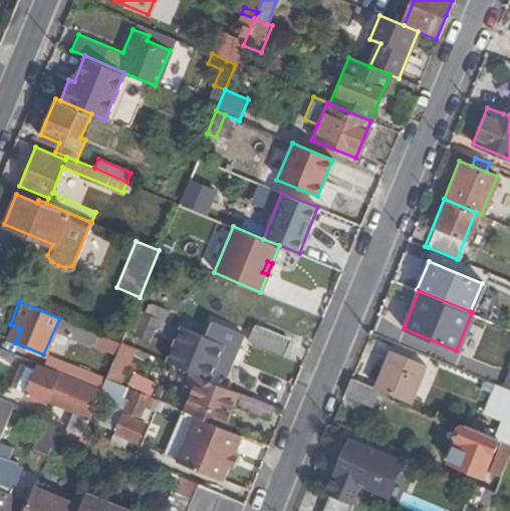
[(144,312),(135,308),(124,331),(147,340),(154,324),(161,327),(167,313),(146,304),(144,312)]
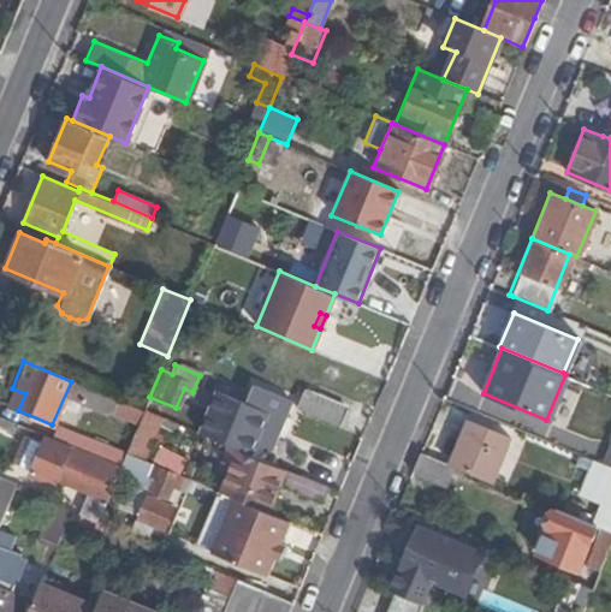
[(25,393),(12,388),(6,404),(18,410),(25,393)]
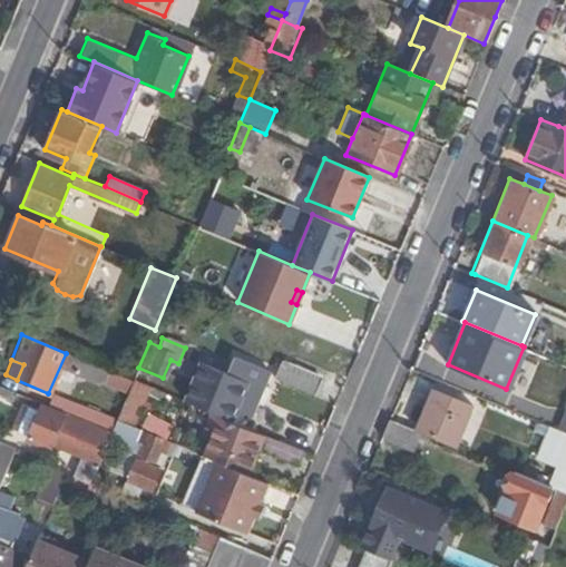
[(198,363),(183,402),(212,414),(230,422),(245,382),(198,363)]
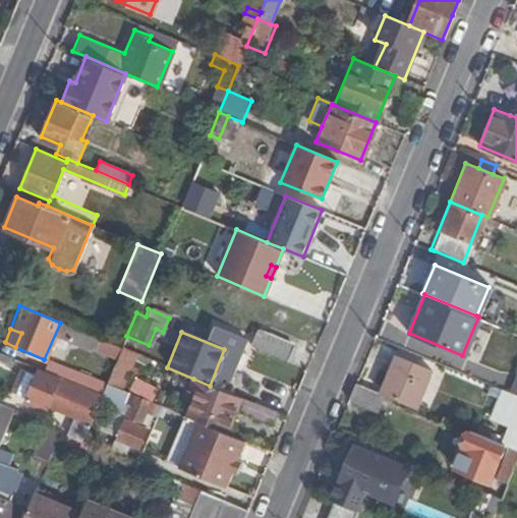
[(248,346),(288,362),(293,349),(254,333),(248,346)]
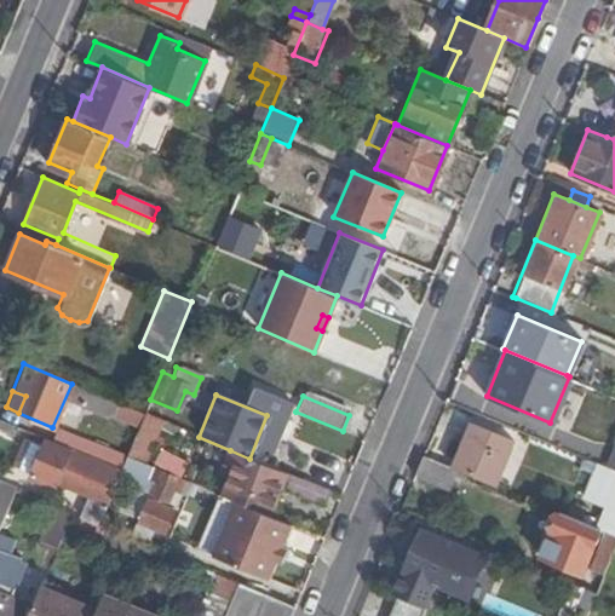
[(162,421),(144,415),(127,458),(144,464),(162,421)]
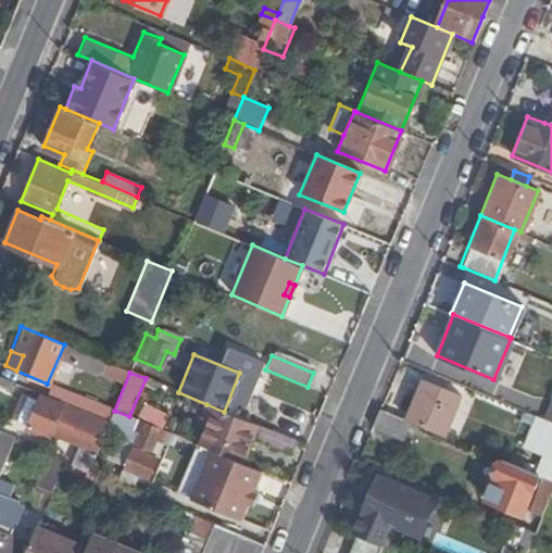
[(406,419),(410,420),(443,435),(460,394),(423,379),(406,419)]
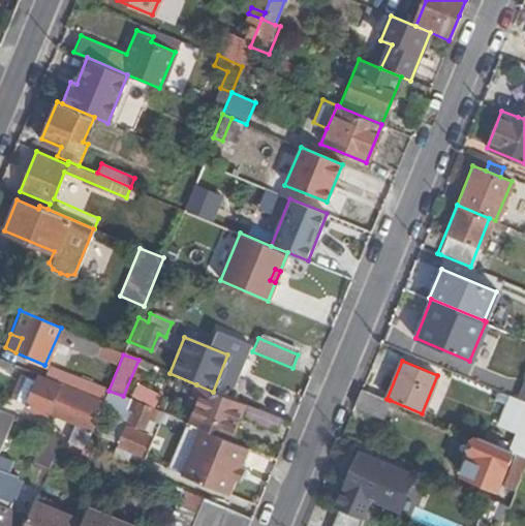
[(57,369),(52,380),(103,402),(109,391),(57,369)]
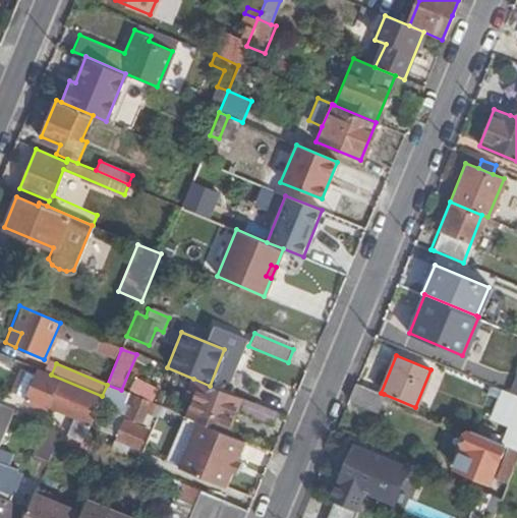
[(51,375),(38,368),(24,400),(57,413),(63,399),(80,406),(68,436),(82,442),(102,396),(51,375)]
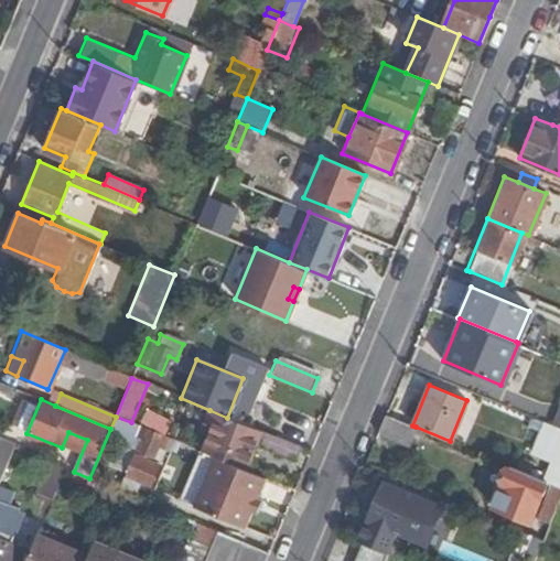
[(214,456),(244,468),(254,445),(293,462),(299,448),(227,418),(210,410),(204,423),(214,428),(204,452),(214,456)]
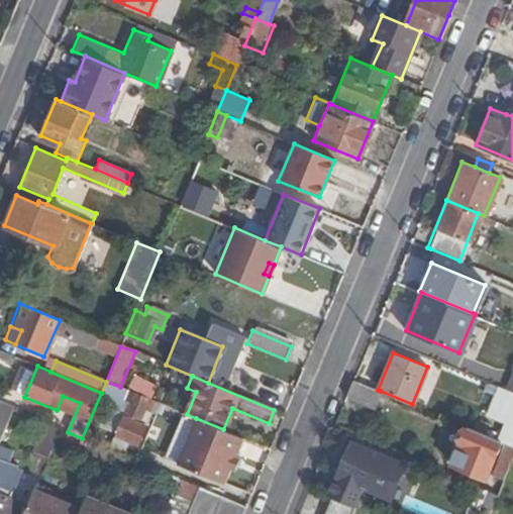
[(352,380),(345,396),(374,407),(381,391),(378,390),(352,380)]
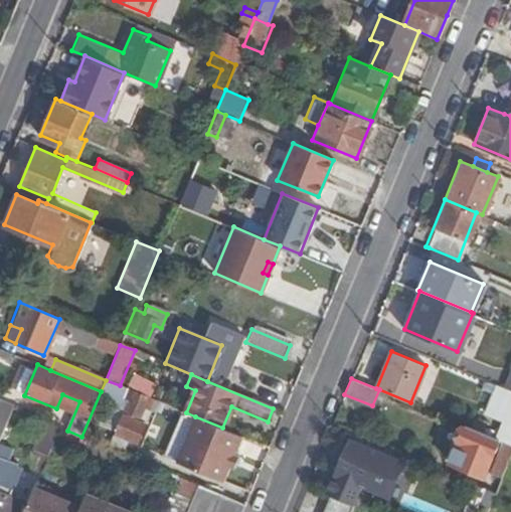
[(120,385),(106,380),(101,391),(128,403),(115,434),(127,439),(138,443),(144,425),(138,421),(148,397),(120,385)]
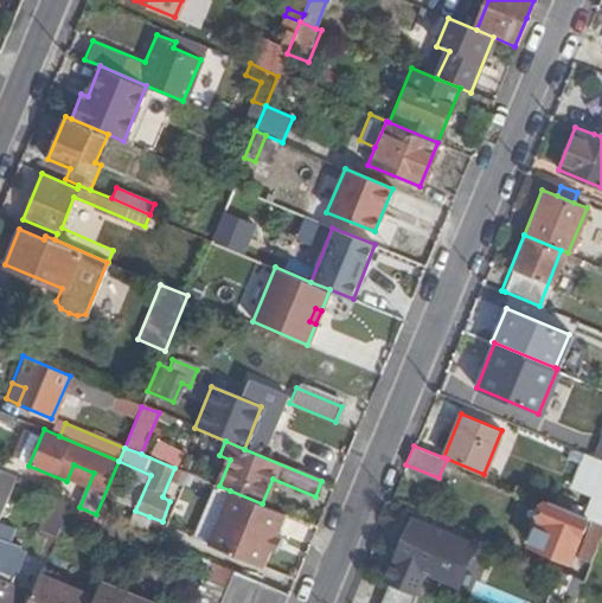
[(601,523),(601,457),(595,456),(591,454),(580,481),(601,491),(601,500),(594,520),(601,523)]
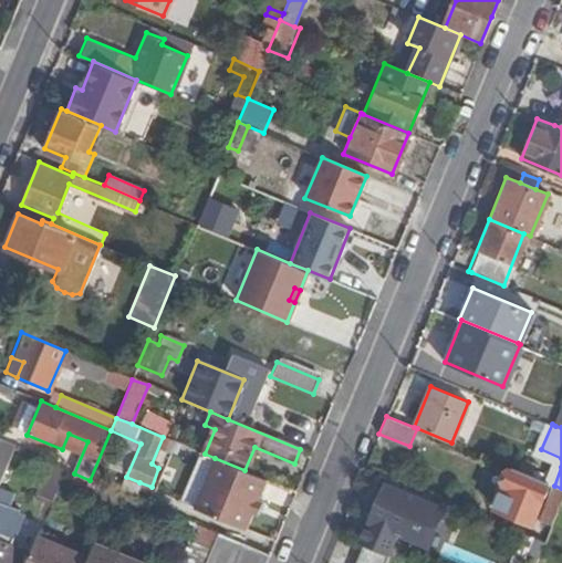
[(0,480),(8,462),(13,448),(0,442),(0,480)]
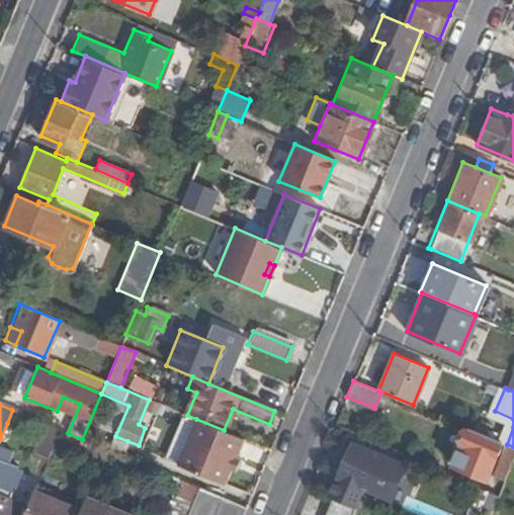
[(236,457),(244,439),(224,430),(196,419),(191,431),(177,465),(224,485),(231,469),(236,471),(240,460),(236,457)]
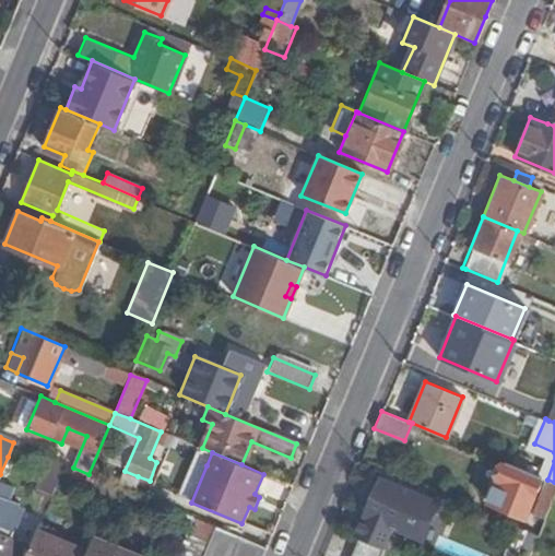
[(34,486),(51,494),(65,464),(47,457),(34,486)]
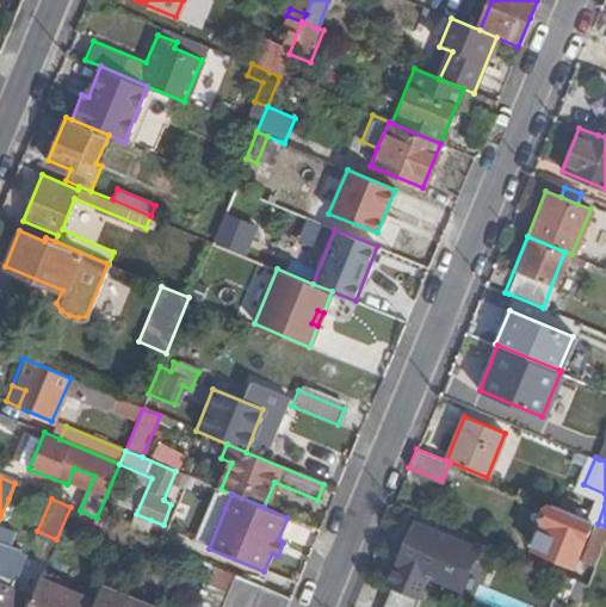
[(193,542),(209,549),(226,508),(210,502),(193,542)]
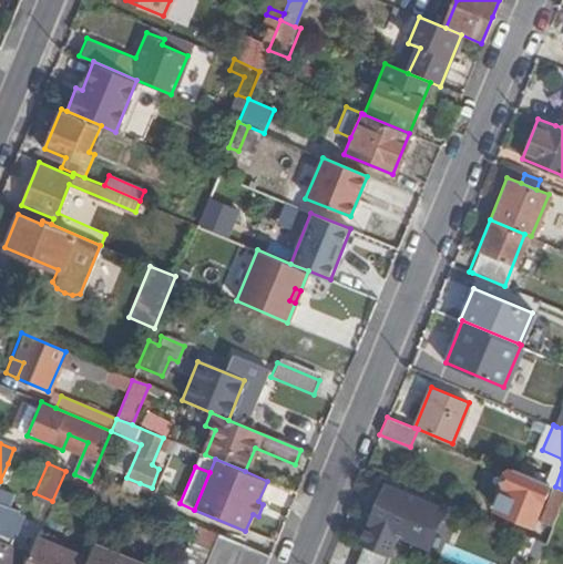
[(533,526),(550,484),(512,469),(504,488),(512,490),(503,513),(533,526)]
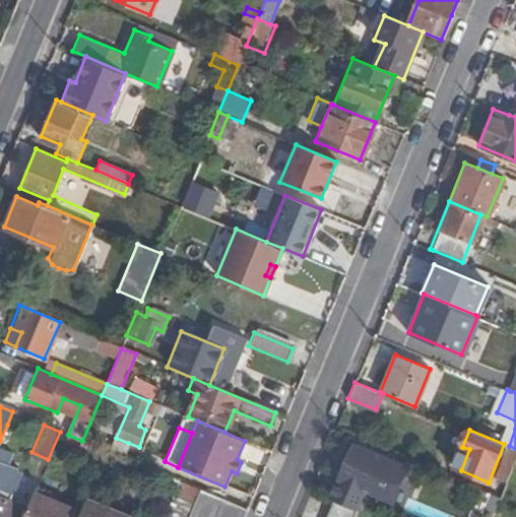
[(116,438),(110,452),(122,457),(128,443),(116,438)]
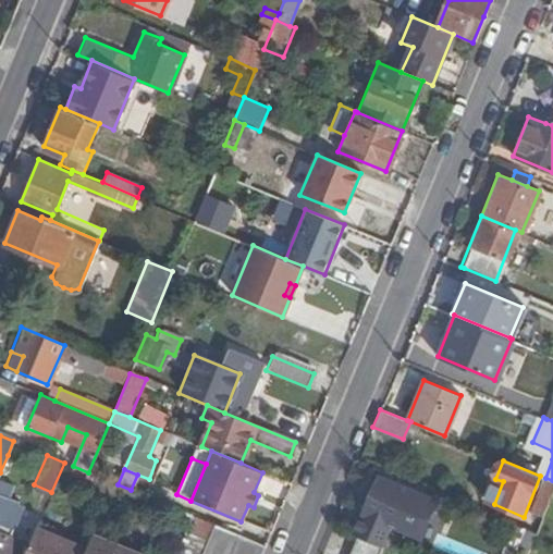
[(376,475),(351,534),(356,537),(369,542),(382,548),(391,526),(413,534),(428,496),(376,475)]
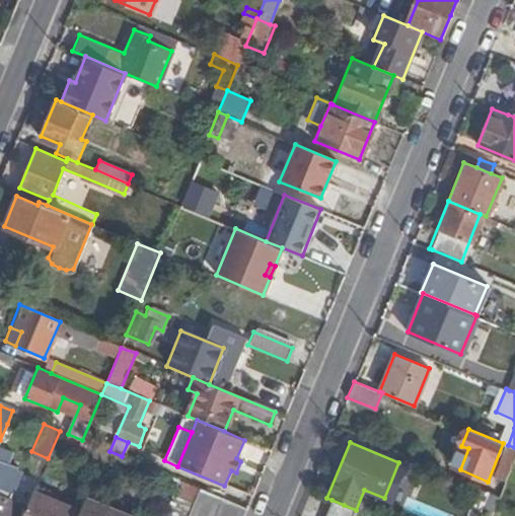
[(505,481),(514,455),(514,447),(508,445),(495,475),(505,481)]
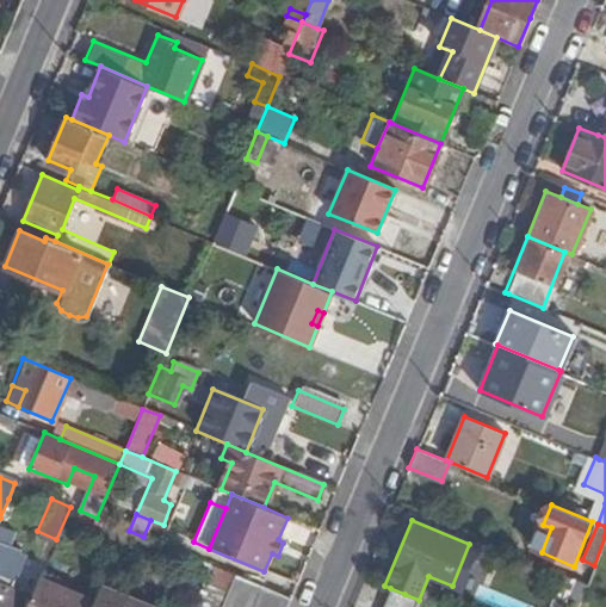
[(0,561),(12,530),(0,525),(0,561)]
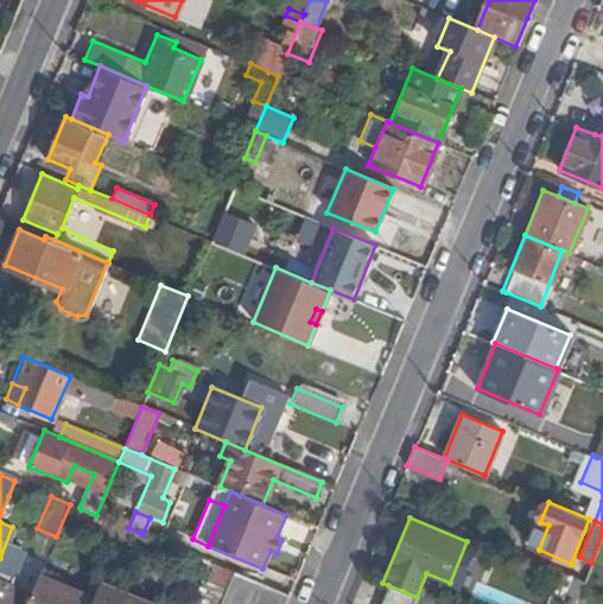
[(171,546),(160,542),(156,553),(166,558),(171,546)]
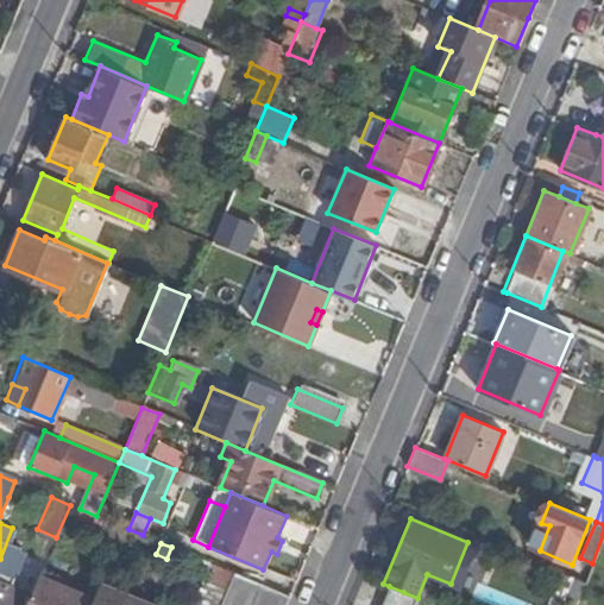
[(194,604),(195,604),(220,604),(234,573),(212,563),(194,604)]
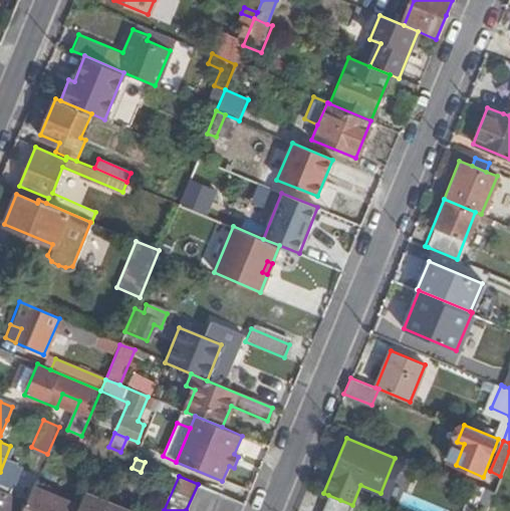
[(37,478),(23,510),(77,510),(84,497),(37,478)]
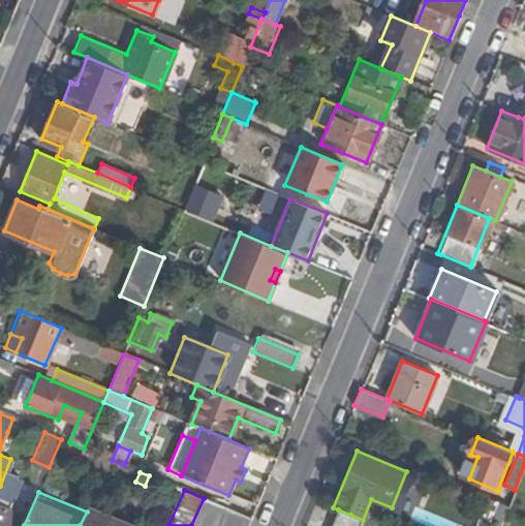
[(499,525),(508,507),(486,498),(477,520),(483,522),(481,525),(499,525)]
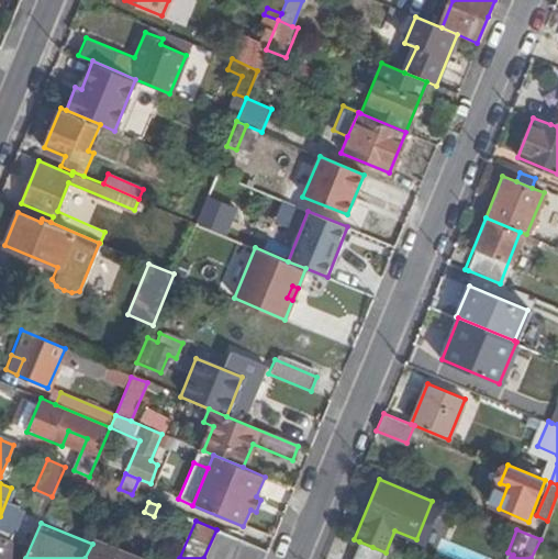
[(14,558),(21,543),(0,535),(0,558),(14,558)]
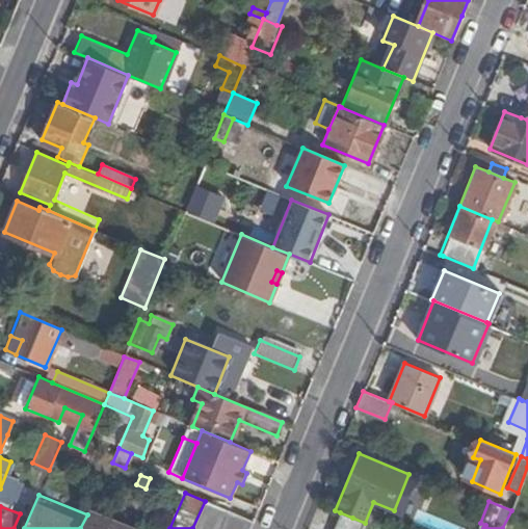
[(249,528),(253,521),(222,508),(214,528),(249,528)]
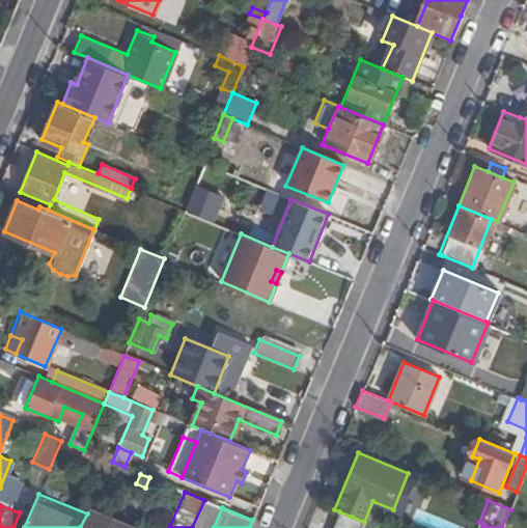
[(130,527),(88,509),(87,513),(80,527),(130,527)]
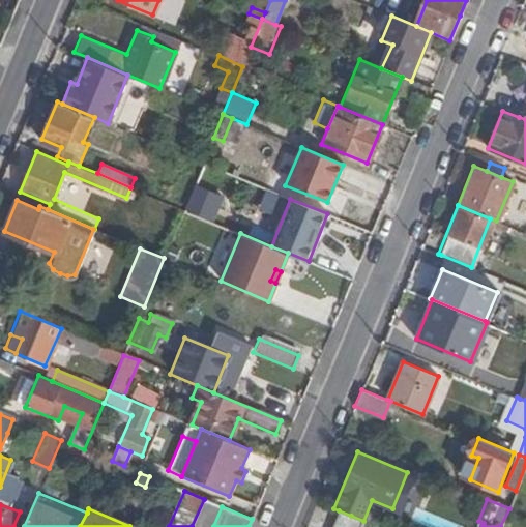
[(360,526),(363,521),(351,516),(339,510),(331,526),(360,526)]
